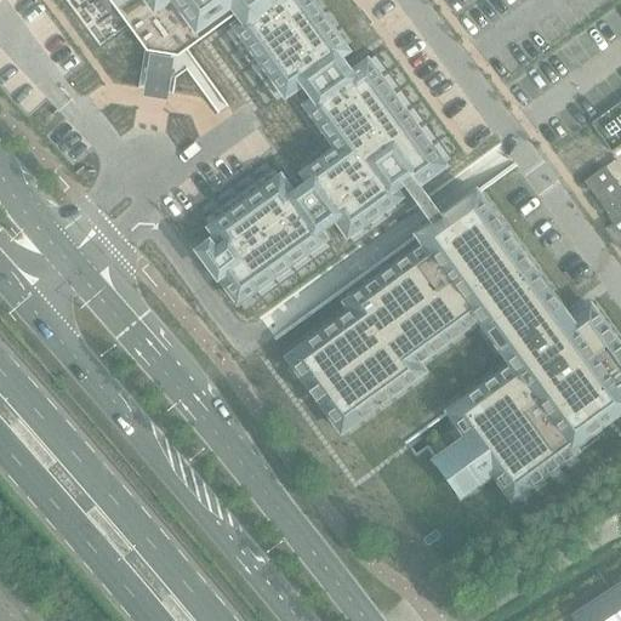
[(121,0),(130,11),(161,55),(170,47),(231,4),(243,20),(226,32),(277,102),(295,90),(302,84),(314,100),(306,106),(337,149),(302,175),(308,182),(295,192),(292,194),(274,169),(204,220),(222,245),(215,250),(209,241),(197,250),(210,268),(217,278),(218,277),(238,303),(255,290),(261,298),(331,248),(326,239),(325,240),(318,231),(335,218),(354,244),(406,206),(400,198),(394,189),(403,182),(434,224),(279,340),(434,550),(513,493),(517,497),(584,449),(579,444),(620,412),(620,340),(594,305),(570,323),(476,193),(445,215),(421,181),(433,172),(433,171),(450,159),(376,56),(351,74),(347,69),(342,63),(340,60),(347,53),(308,0),(121,0)]
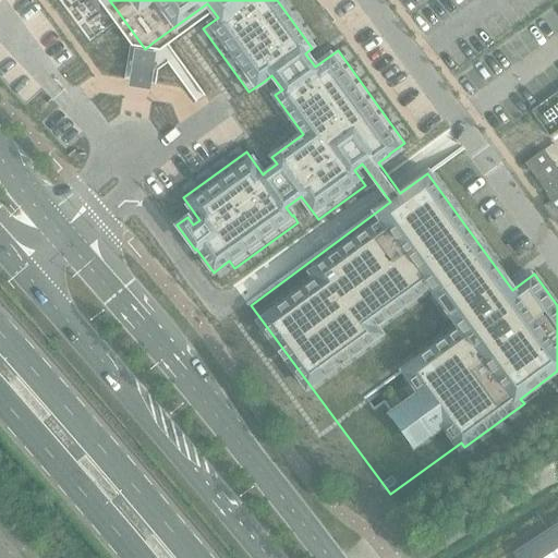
[(156,49),(134,46),(129,85),(149,88),(156,49)]
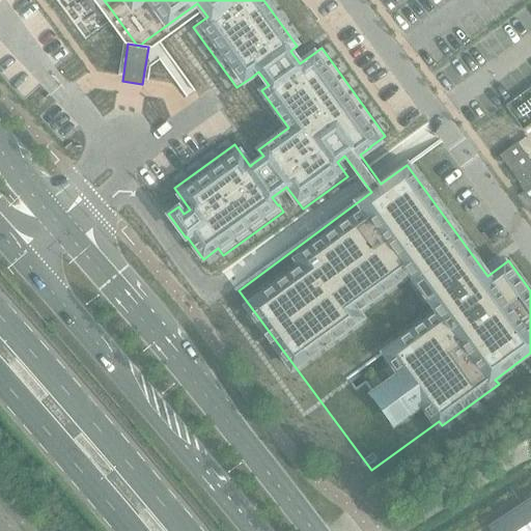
[(530,139),(528,136),(518,144),(501,156),(526,191),(519,197),(530,214),(530,213),(530,139)]
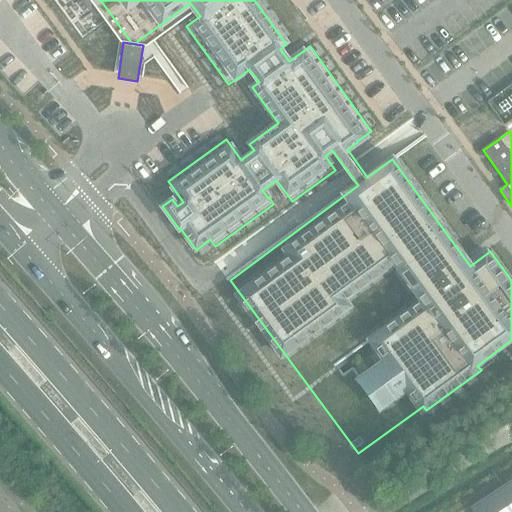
[(372,478),(364,483),(370,491),(376,485),(372,478)]
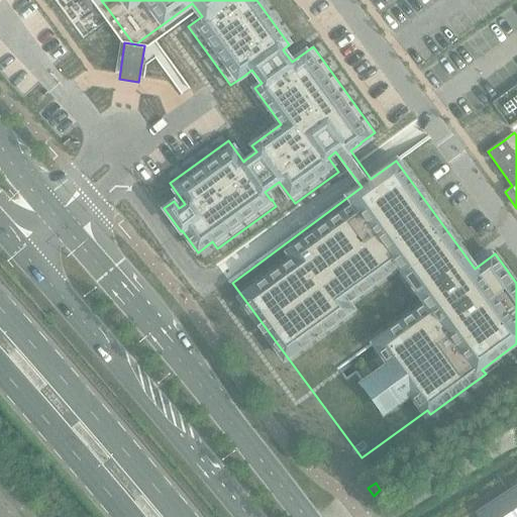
[(516,516),(516,484),(474,513),(476,516),(516,516)]
